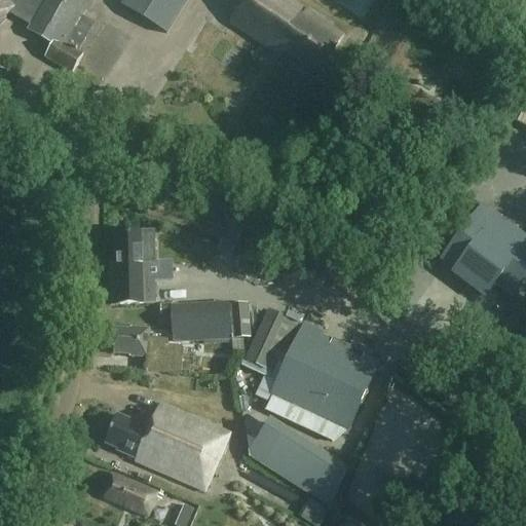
[(94,0),(0,0),(0,25),(12,12),(33,25),(28,33),(51,47),(45,59),(72,74),(100,28),(83,19),(94,0)]
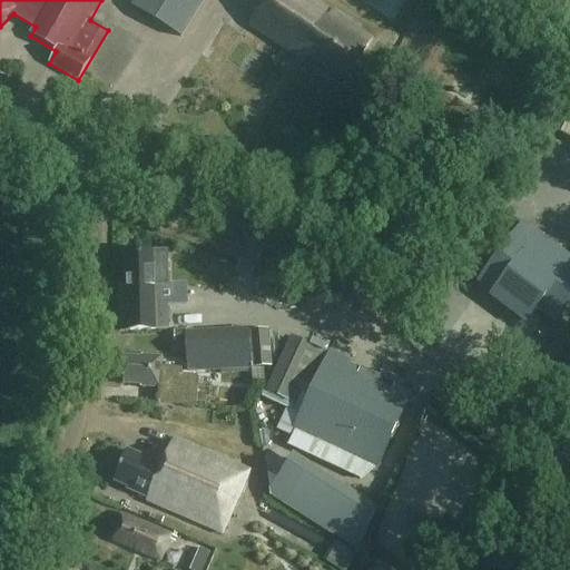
[(136,0),(131,8),(180,38),(204,0),(136,0)]
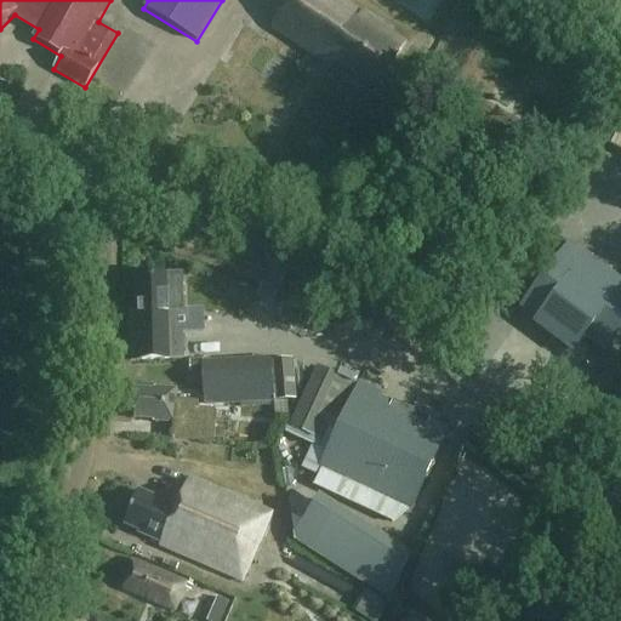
[(406,45),(341,0),(290,0),(272,28),(323,63),(326,57),(375,90),(406,45)]
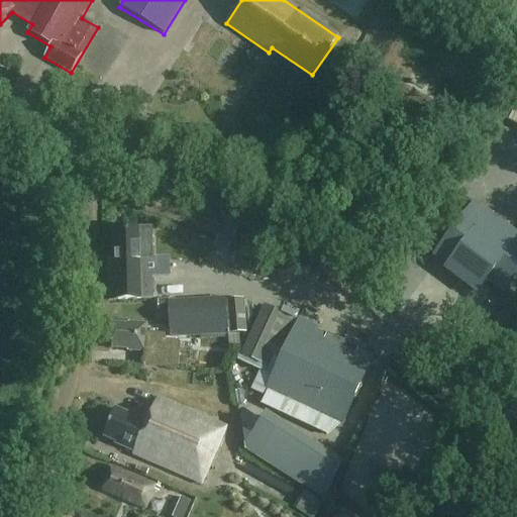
[(516,277),(516,233),(502,222),(490,237),(478,228),(445,271),(478,294),(488,282),(504,295),(516,277)]
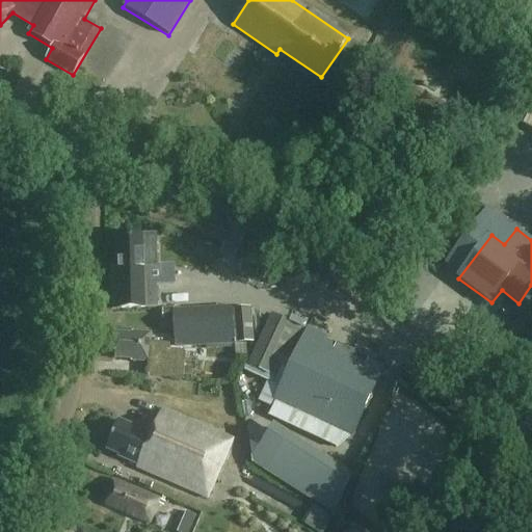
[(157,268),(156,236),(116,237),(118,275),(112,275),(113,310),(157,309),(157,286),(152,286),(152,268),(157,268)]
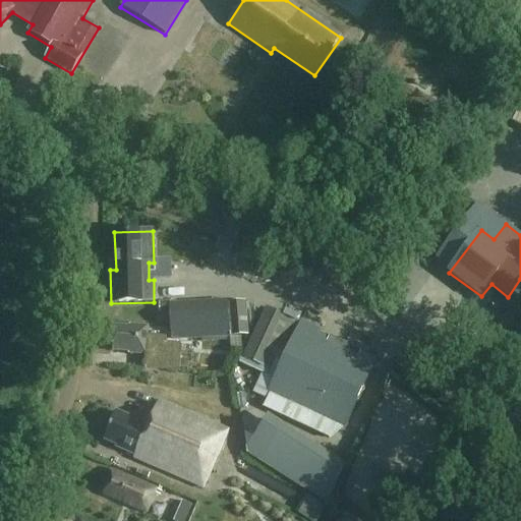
[(172,342),(230,340),(230,338),(248,337),(247,307),(229,308),(229,301),(160,304),(160,313),(171,313),(172,342)]
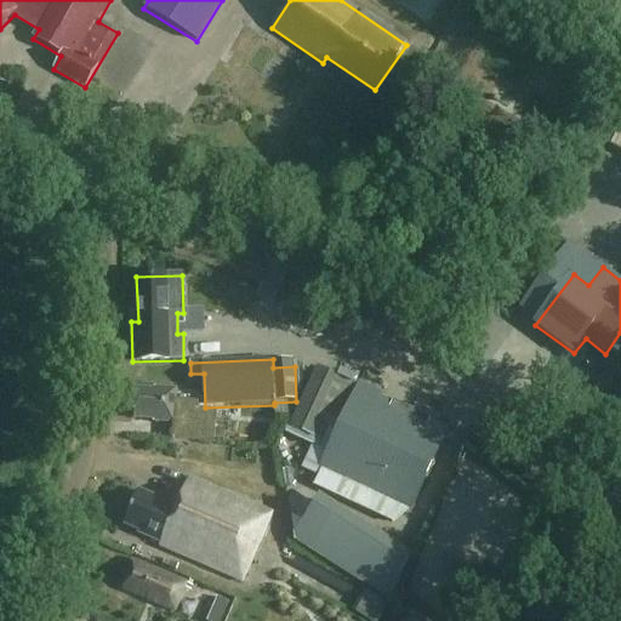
[(353,387),(317,370),(289,428),(326,445),(353,387)]
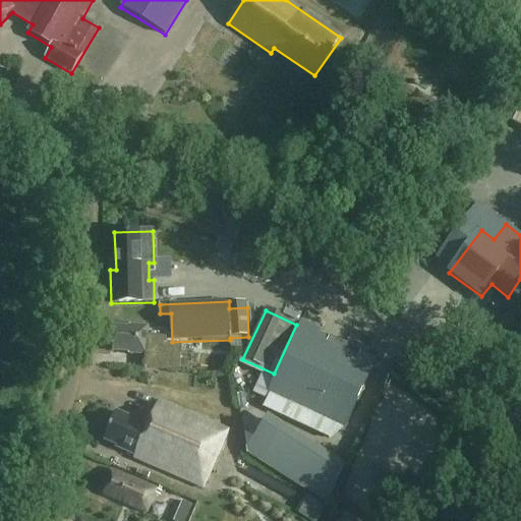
[(319,330),(303,323),(271,393),(345,427),(375,360),(316,333),(319,330)]
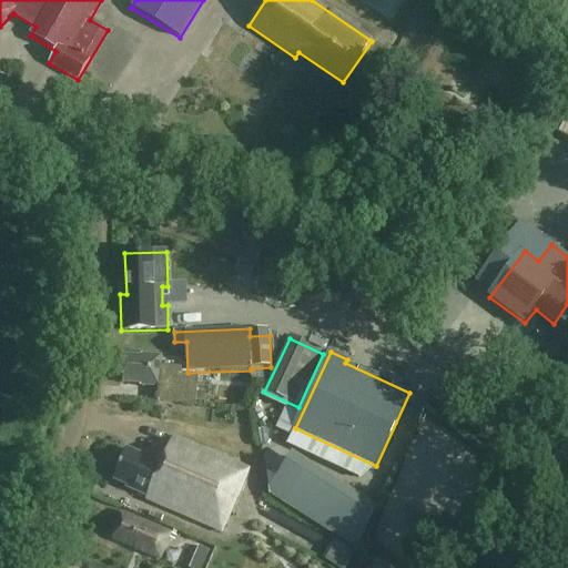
[(124,383),(141,384),(141,387),(158,388),(156,403),(194,405),(196,375),(181,374),(182,369),(161,368),(161,358),(150,357),(149,361),(125,358),(124,383)]
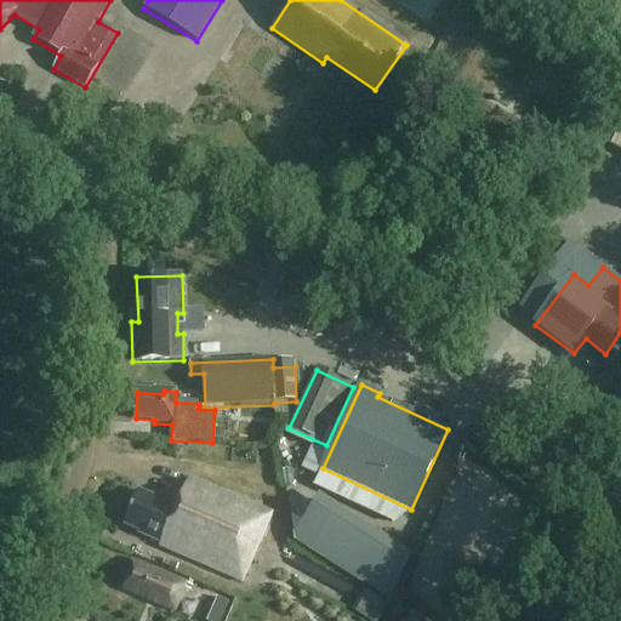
[(273,514),(189,478),(176,508),(140,493),(125,527),(146,535),(146,537),(161,543),(160,547),(244,584),(273,514)]
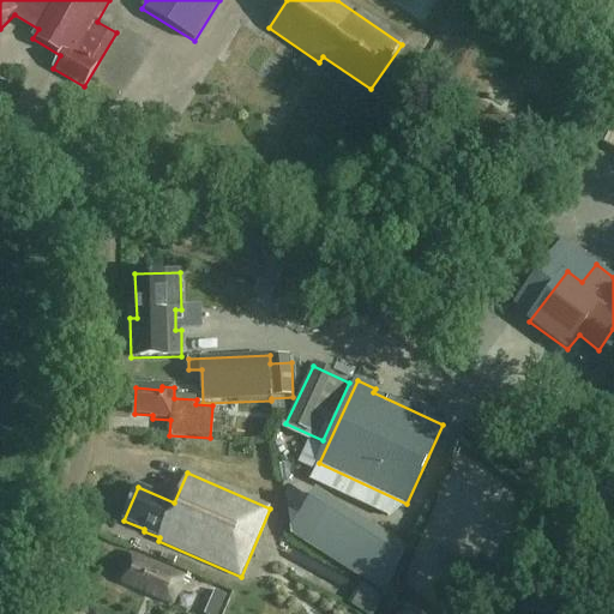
[(332,557),(343,531),(332,528),(321,552),(332,557)]
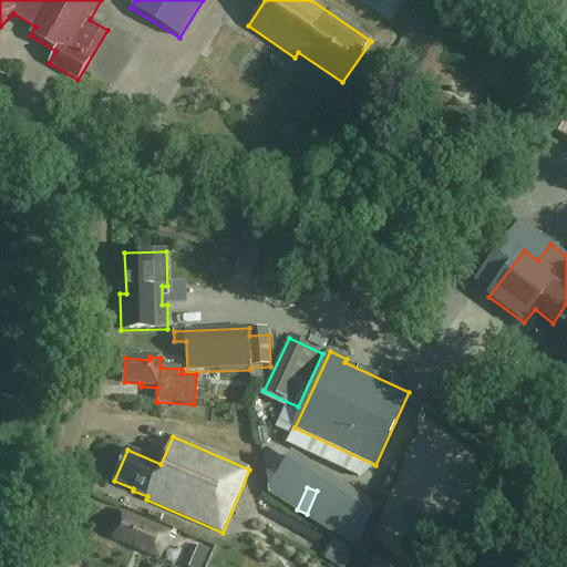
[(322,495),(308,516),(337,535),(351,514),(322,495)]
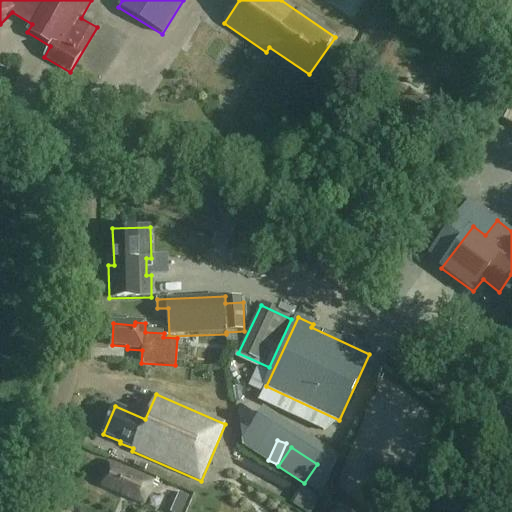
[(154,482),(111,463),(101,486),(144,505),(154,482)]
